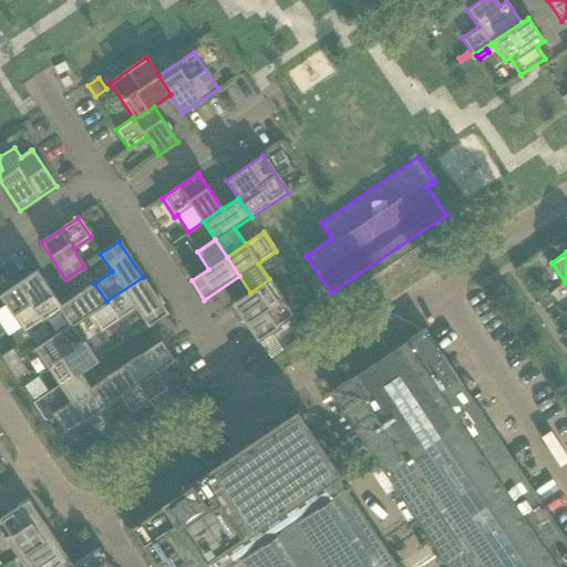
[(61,308),(60,307),(37,271),(0,295),(0,296),(24,332),(60,309),(61,308)]
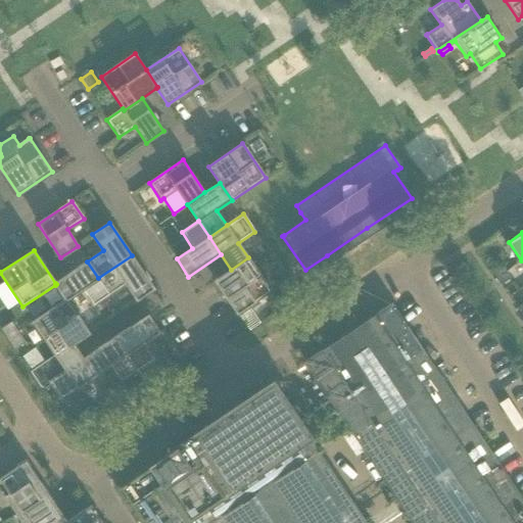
[(109,295),(126,284),(137,300),(154,289),(132,255),(98,278),(109,295)]
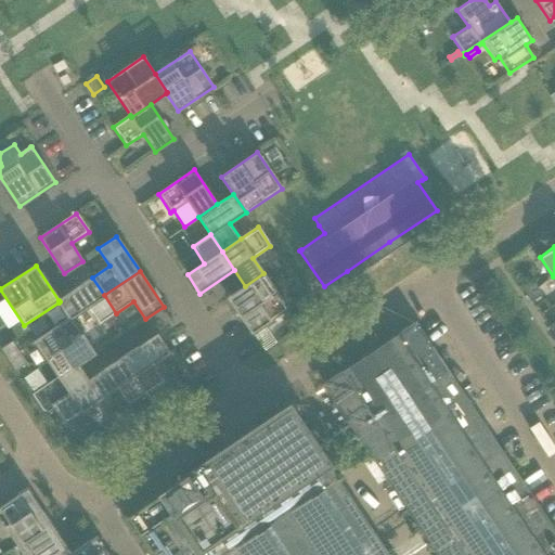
[(263,273),(245,286),(228,297),(252,334),(288,309),(263,273)]
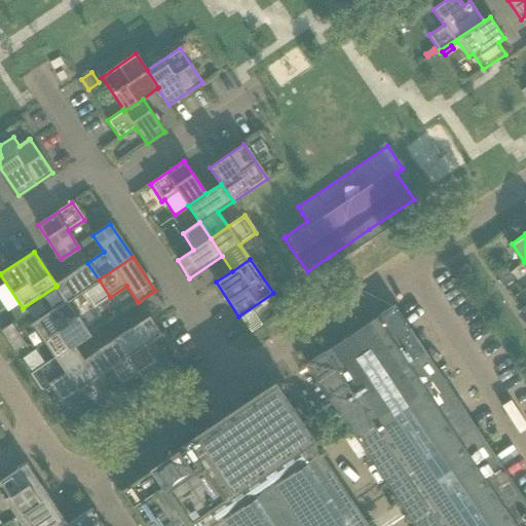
[(94,308),(110,297),(99,279),(87,263),(55,285),(57,286),(55,287),(66,301),(67,303),(68,302),(83,292),(94,308)]
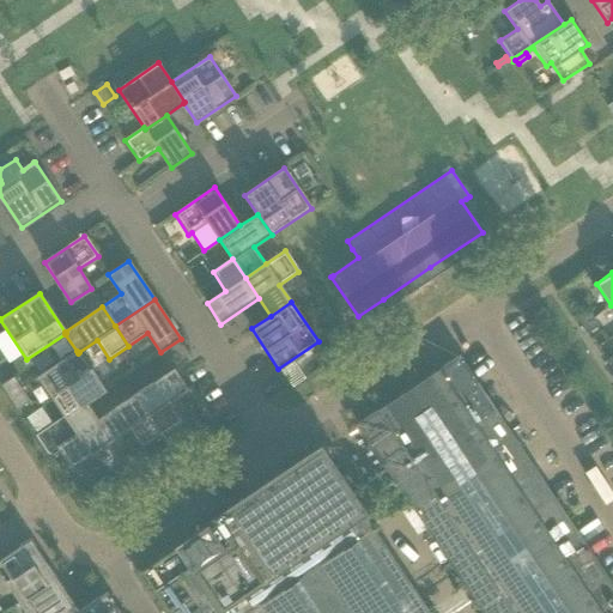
[(582,327),(594,319),(589,310),(577,319),(582,327)]
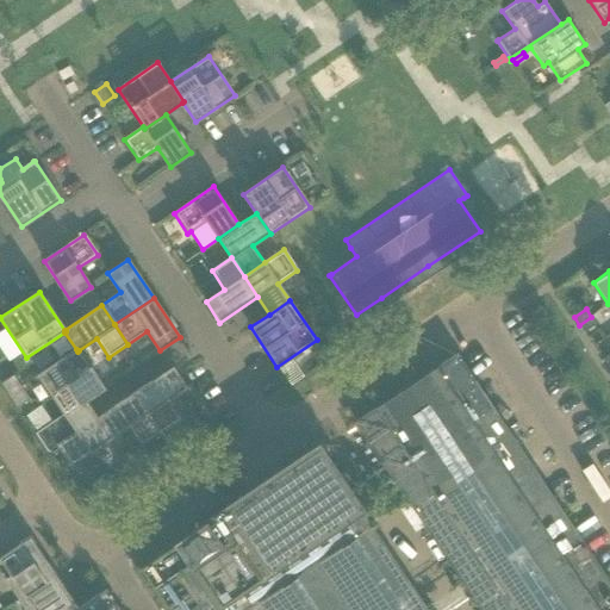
[(591,317),(579,325),(584,332),(596,324),(591,317)]
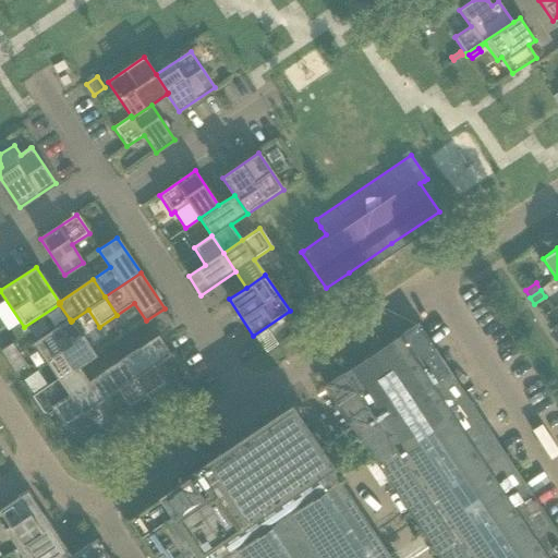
[(305,298),(295,305),(303,316),(313,310),(305,298)]
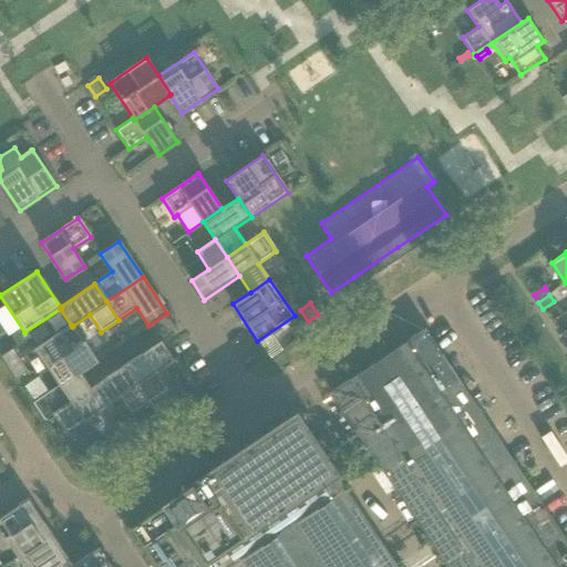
[(71,325),(35,349),(60,385),(80,372),(96,360),(73,326),(72,327),(71,325)]
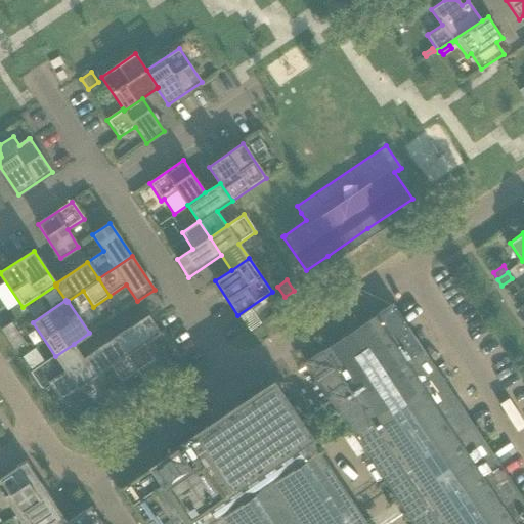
[(523,523),(523,501),(391,305),(305,362),(412,523),(365,523),(273,384),(118,488),(141,523),(523,523)]
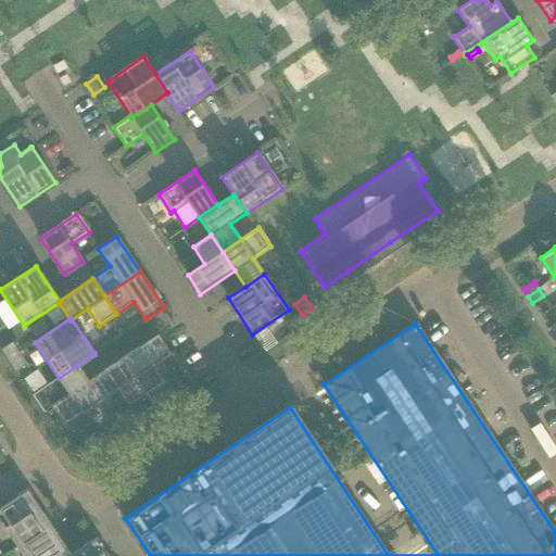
[(171,353),(158,335),(122,358),(147,394),(164,382),(153,365),(171,353)]
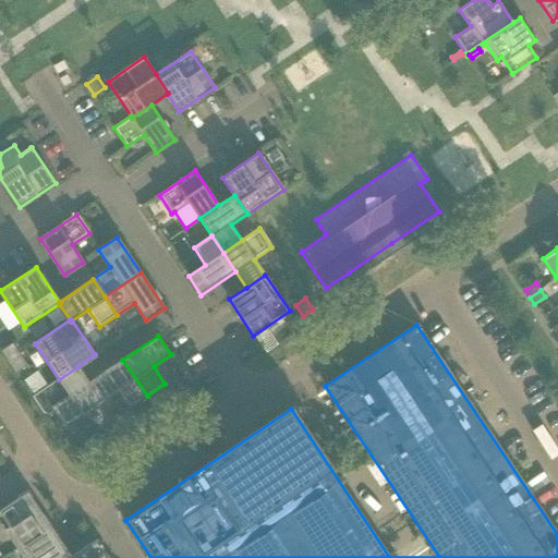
[(20,354),(12,343),(1,351),(9,362),(20,354)]
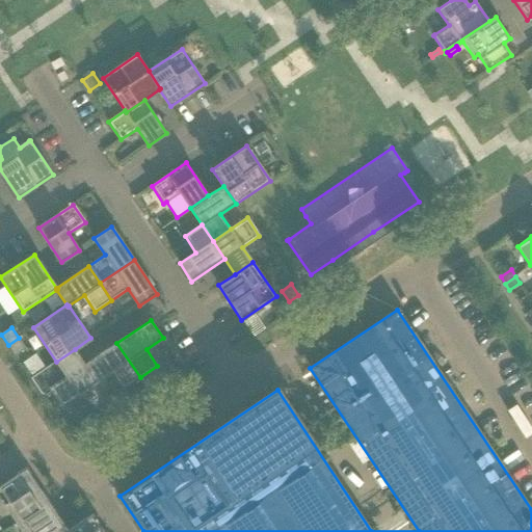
[(8,345),(15,355),(25,348),(19,338),(8,345)]
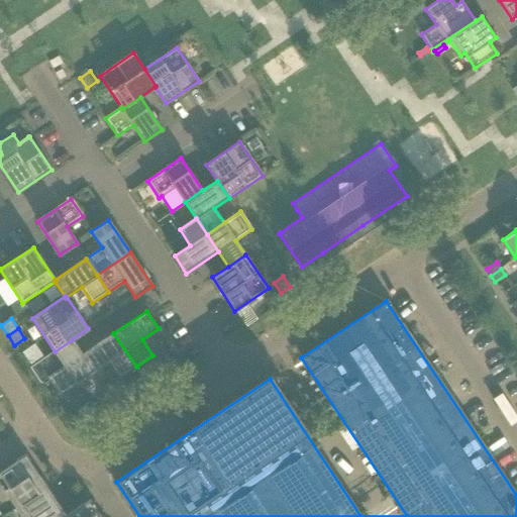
[(94,372),(108,363),(127,391),(144,380),(136,367),(113,333),(82,353),(94,372)]
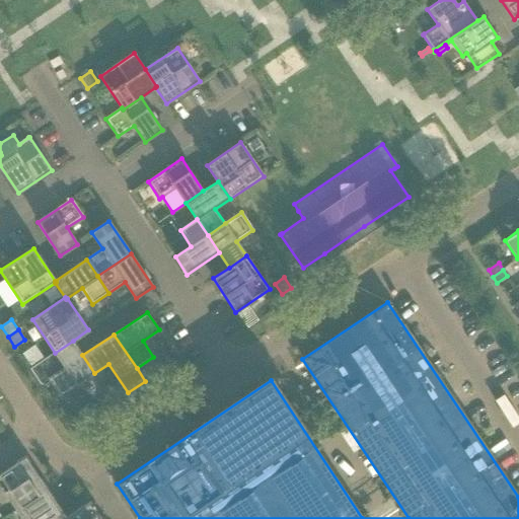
[(94,373),(82,355),(73,341),(55,353),(29,369),(41,385),(50,379),(61,396),(94,373)]
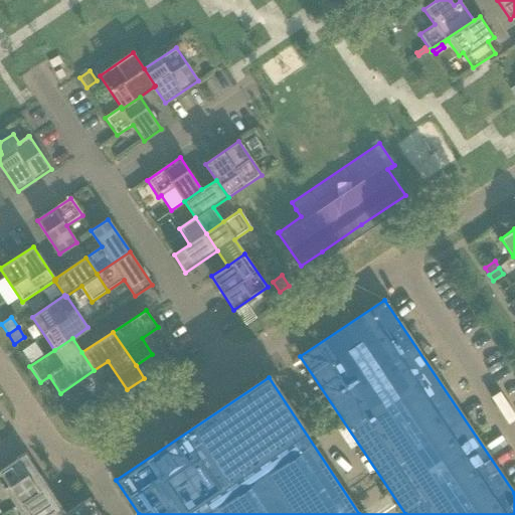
[(30,361),(40,352),(31,342),(21,350),(30,361)]
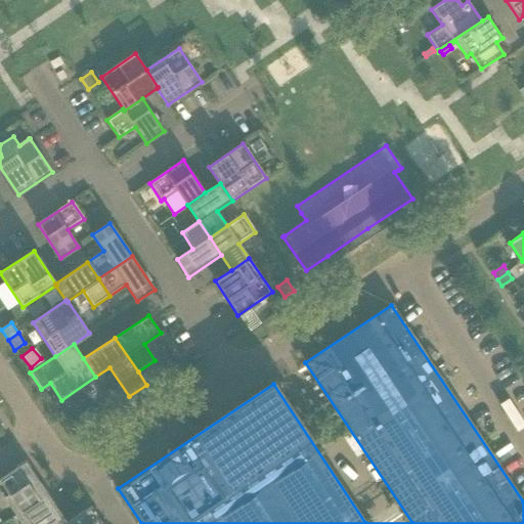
[(90,407),(80,415),(86,424),(96,418),(90,407)]
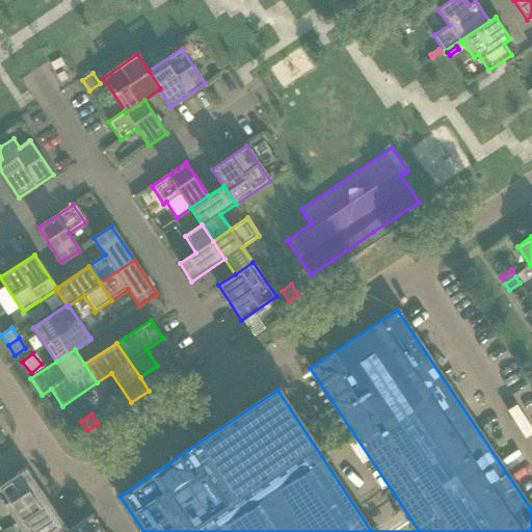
[(48,502),(30,476),(31,475),(26,468),(16,475),(17,476),(0,486),(0,487),(10,503),(5,506),(17,523),(48,502)]
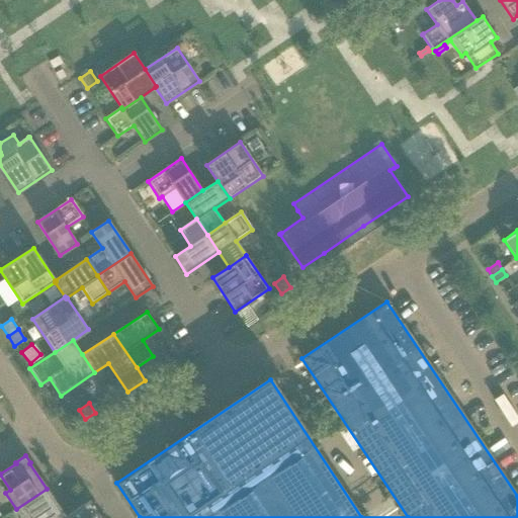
[(47,489),(16,509),(21,517),(66,517),(47,489)]
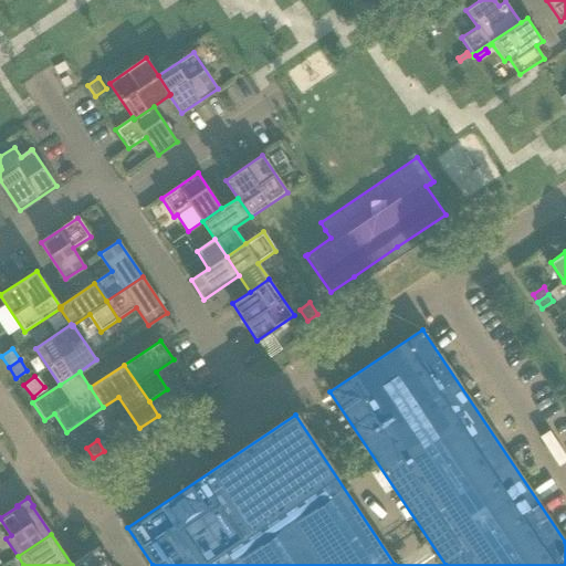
[(109,565),(98,547),(72,565),(109,565)]
